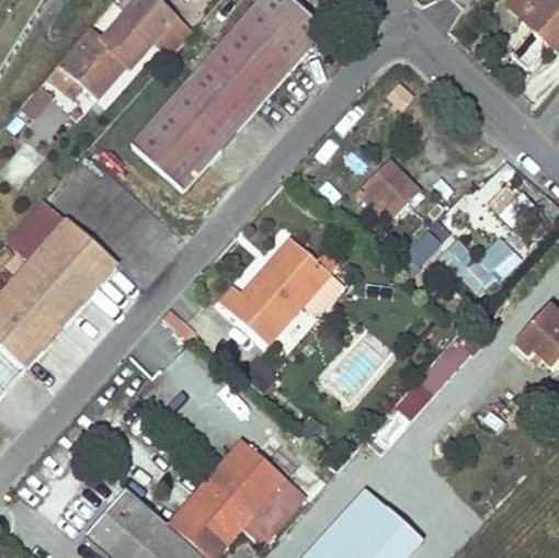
[(135,0),(122,15),(152,43),(174,18),(153,0),(135,0)]
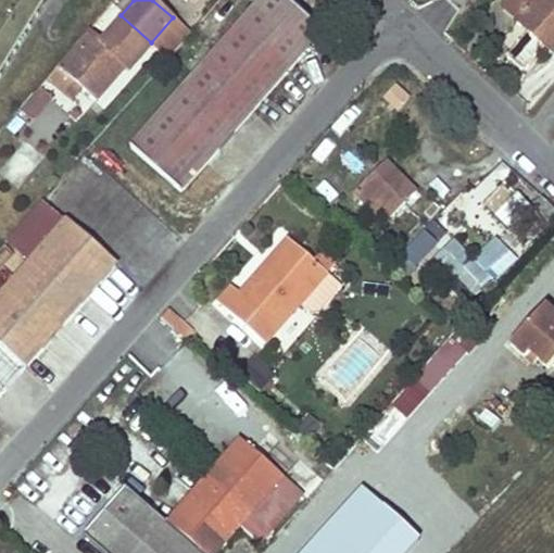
[(259,0),(131,145),(181,189),(323,29),(290,0),(259,0)]
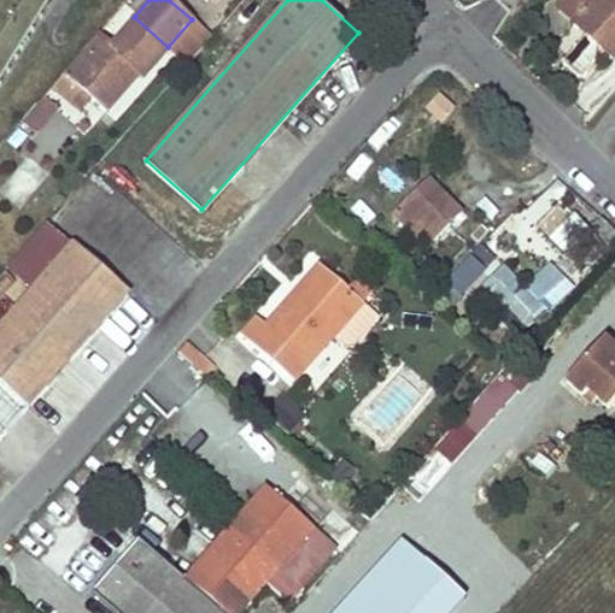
[(561,0),(578,16),(575,18),(589,30),(562,59),(583,76),(595,63),(597,48),(603,42),(614,52),(614,0),(561,0)]
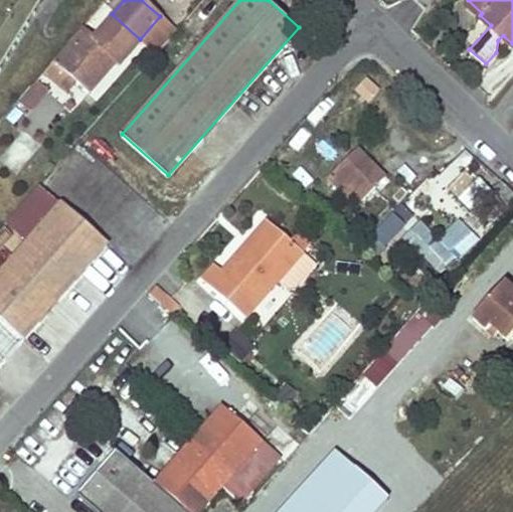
[(82,25),(53,58),(64,68),(54,79),(66,90),(76,79),(89,90),(116,58),(120,61),(140,39),(112,14),(93,35),(82,25)]
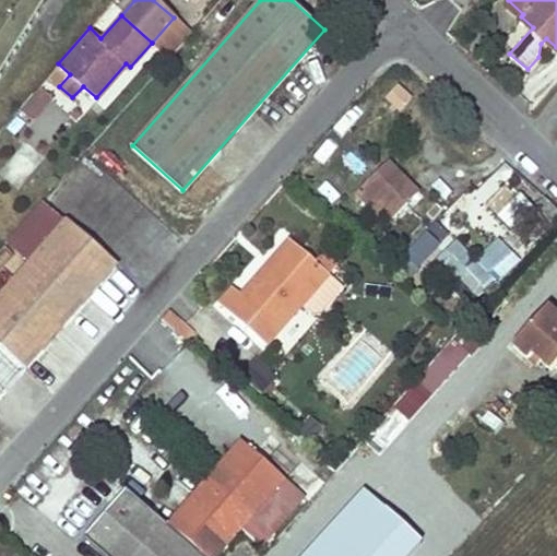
[(189,31),(174,18),(152,43),(166,56),(189,31)]
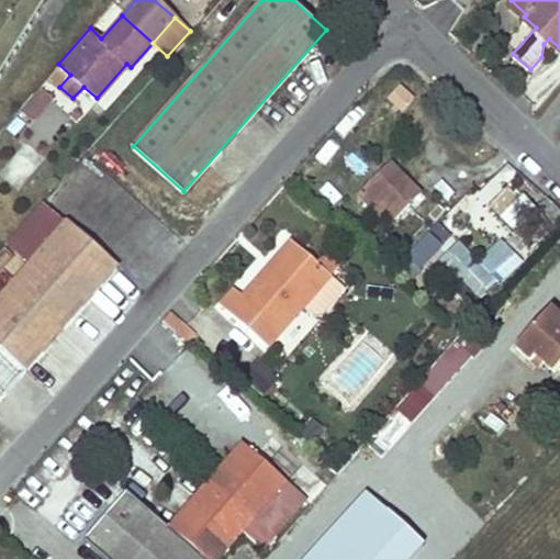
[(54,94),(41,84),(33,93),(20,107),(33,119),(54,94)]
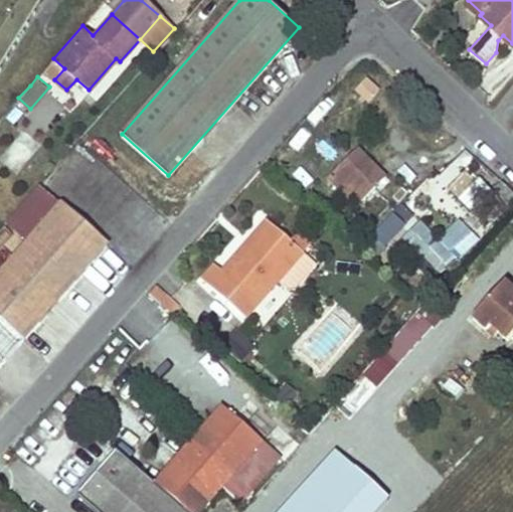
[(70,99),(64,105),(69,110),(75,104),(70,99)]
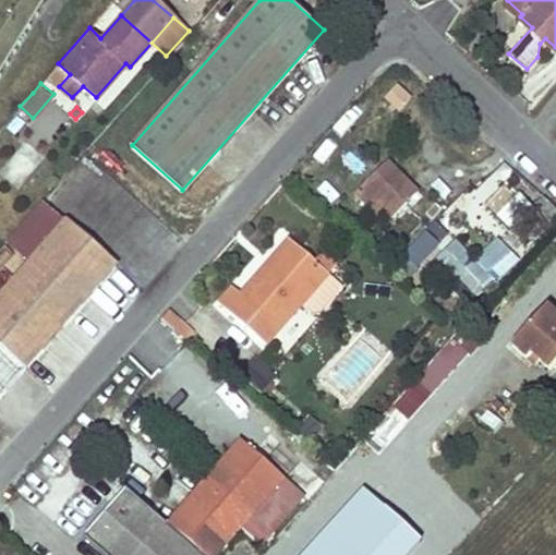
[(419,189),(388,158),(376,169),(408,201),(419,189)]
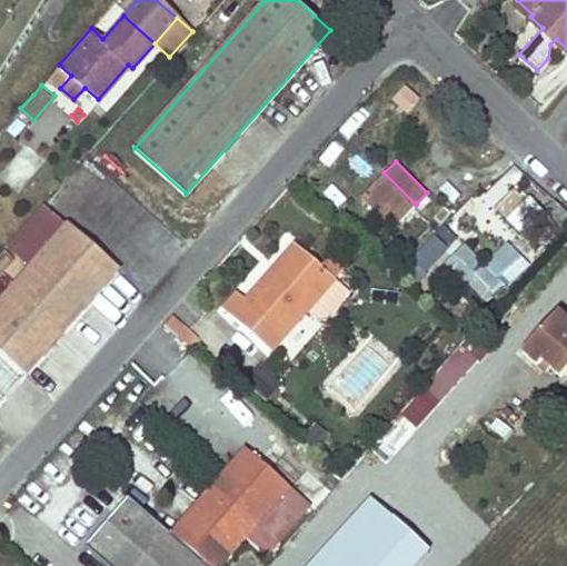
[(77,191),(101,214),(123,190),(100,167),(77,191)]
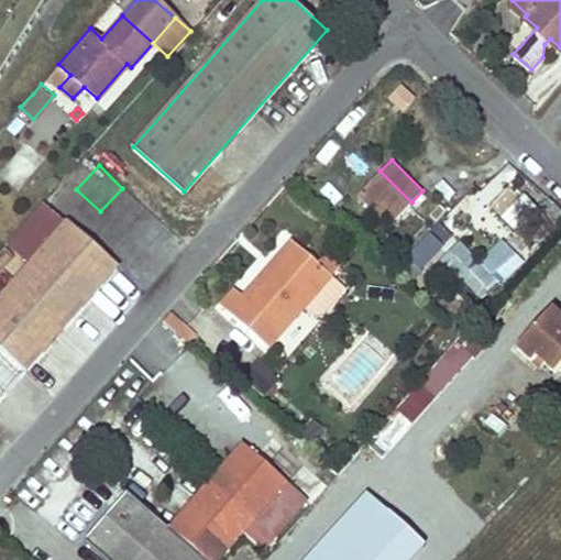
[(411,202),(380,171),(358,193),(389,224),(411,202)]
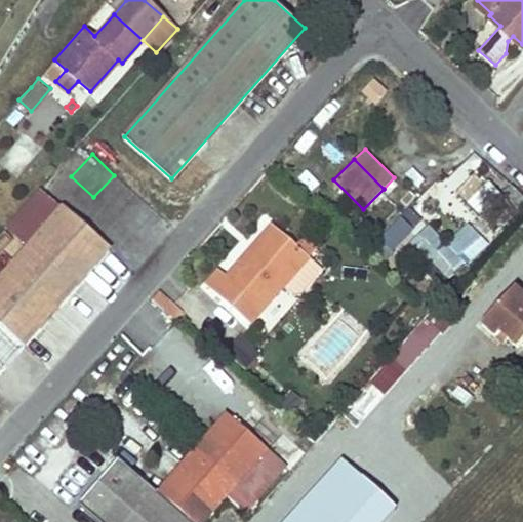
[(518,206),(522,201),(522,193),(514,185),(505,193),(518,206)]
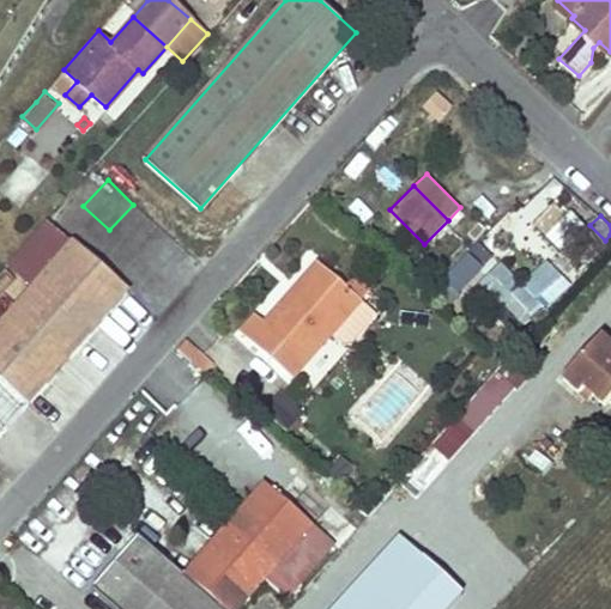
[(584,229),(568,243),(579,255),(594,241),(584,229)]
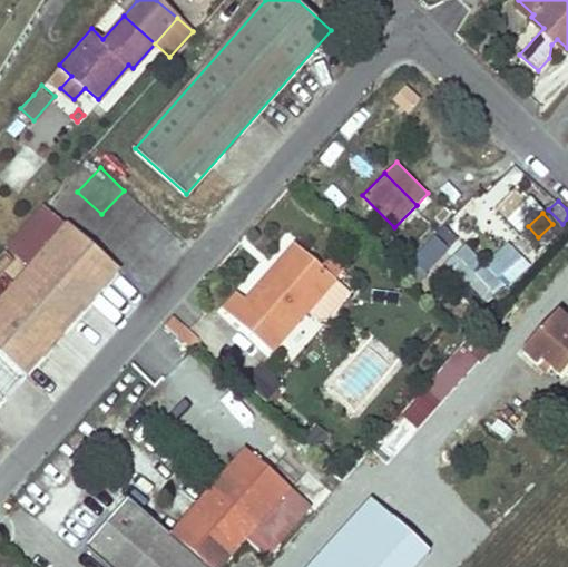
[(121,265),(67,223),(0,299),(0,357),(25,377),(121,265)]
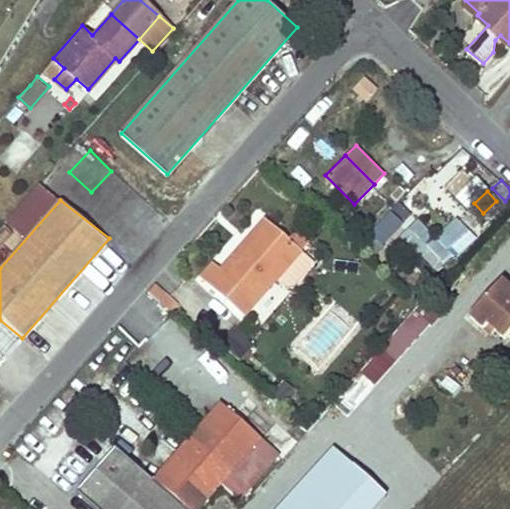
[(384,247),(406,223),(391,210),(369,233),(384,247)]
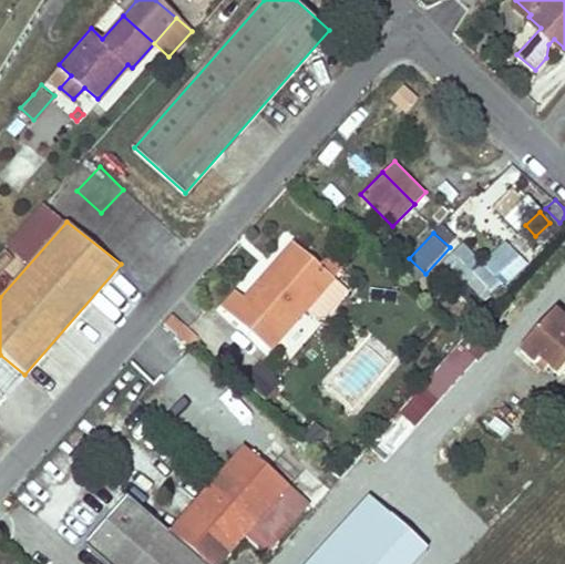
[(445,265),(488,301),(501,286),(504,288),(533,256),(507,235),(485,262),(464,243),(445,265)]
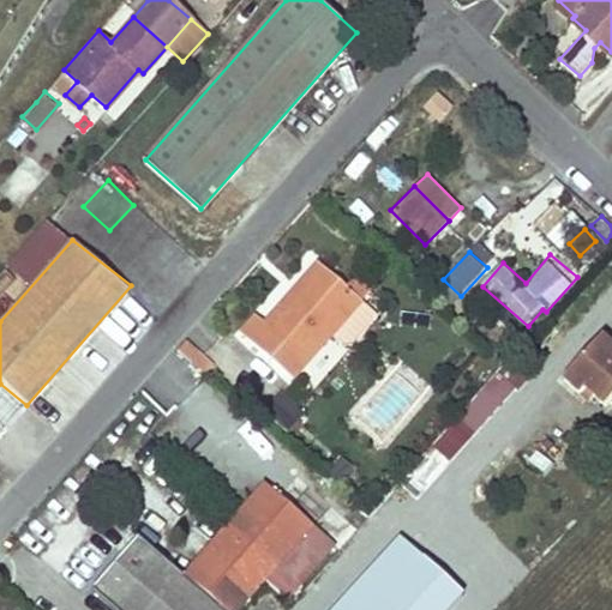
[(259,315),(249,327),(297,370),(339,325),(364,299),(323,261),(268,322),(259,315)]
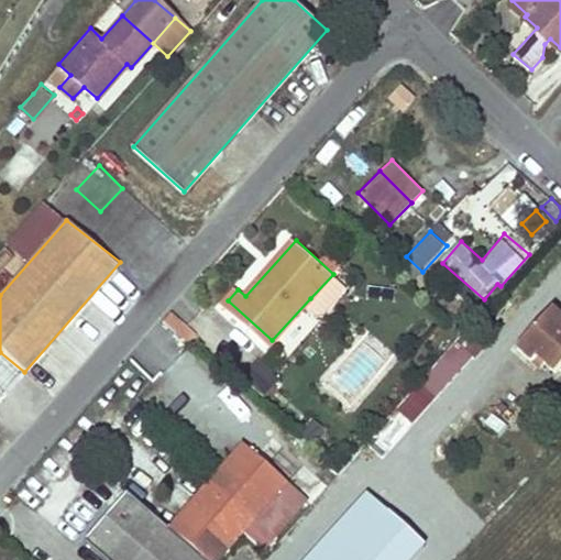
[(333,274),(310,298),(322,309),(345,285),(333,274)]
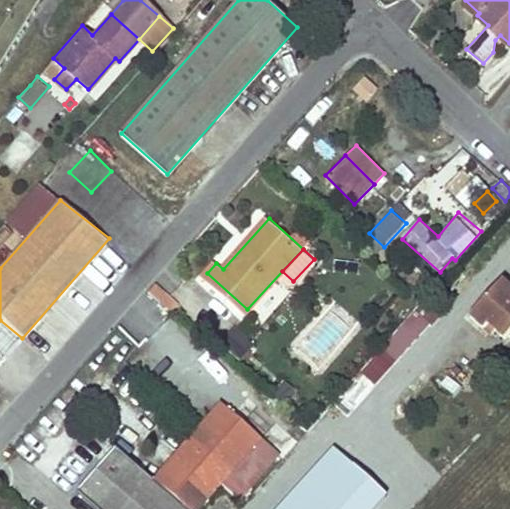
[(509,286),(502,279),(470,313),(483,326),(488,321),(504,336),(509,330),(509,286)]
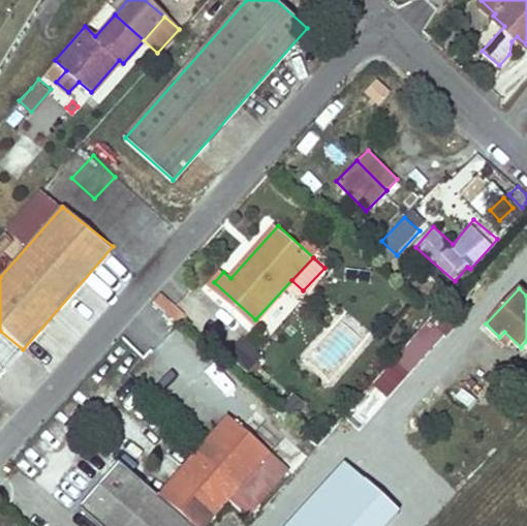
[(177,320),(184,312),(161,291),(154,300),(177,320)]
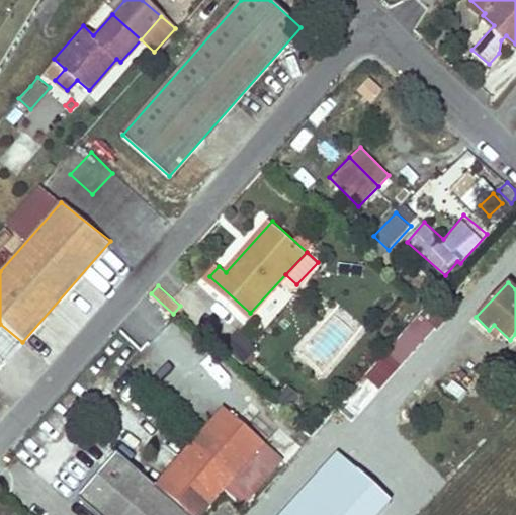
[(429,305),(385,353),(400,366),(435,326),(436,327),(444,318),(429,305)]
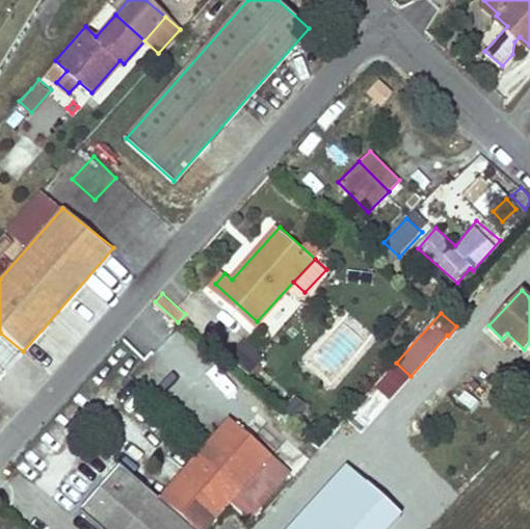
[(120,466),(83,507),(108,528),(203,528),(270,452),(232,419),(160,500),(120,466)]
